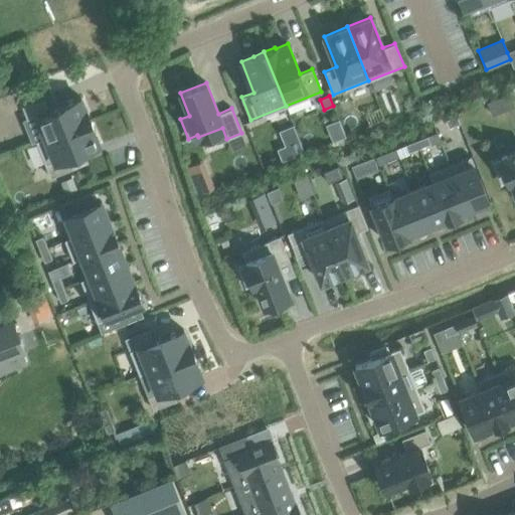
[(45,97),(22,106),(27,119),(36,116),(44,138),(91,120),(86,109),(84,109),(80,97),(49,109),(45,97)]
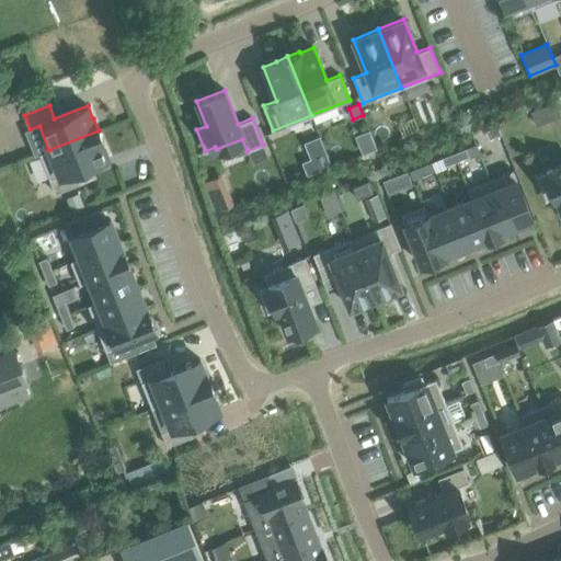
[(497,125),(485,130),(489,138),(501,134),(497,125)]
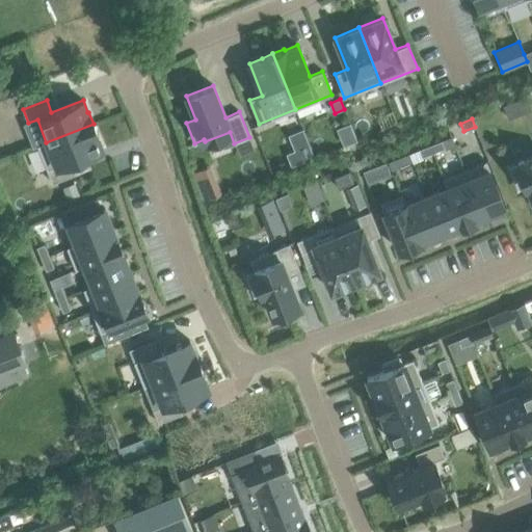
[(97,135),(98,135),(94,124),(46,142),(37,147),(52,183),(76,174),(71,161),(102,148),(97,135)]
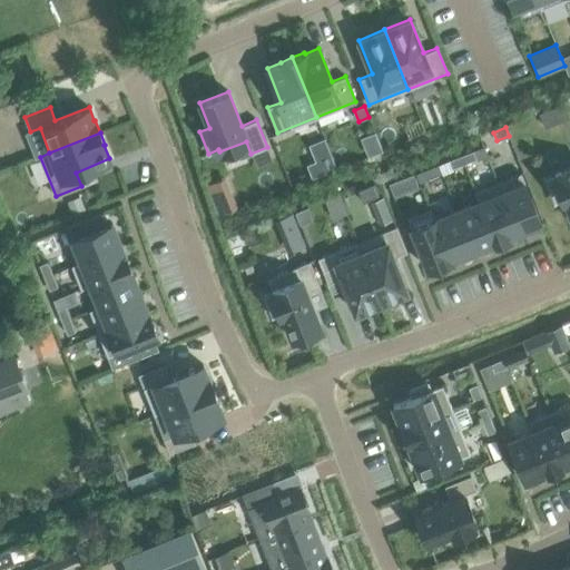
[(382,150),(375,133),(362,138),(369,156),(382,150)]
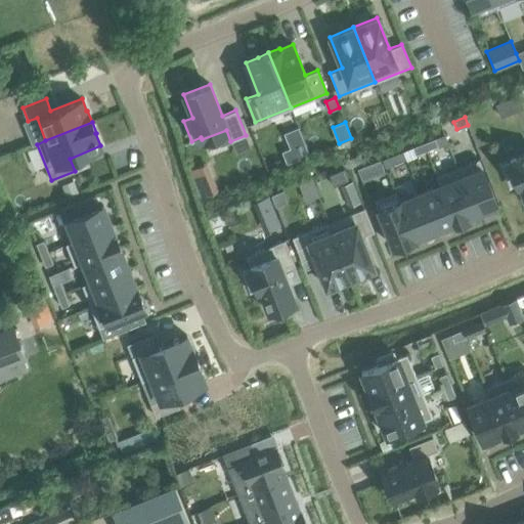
[(291,148),(282,151),(287,164),(310,155),(299,127),(285,133),(291,148)]
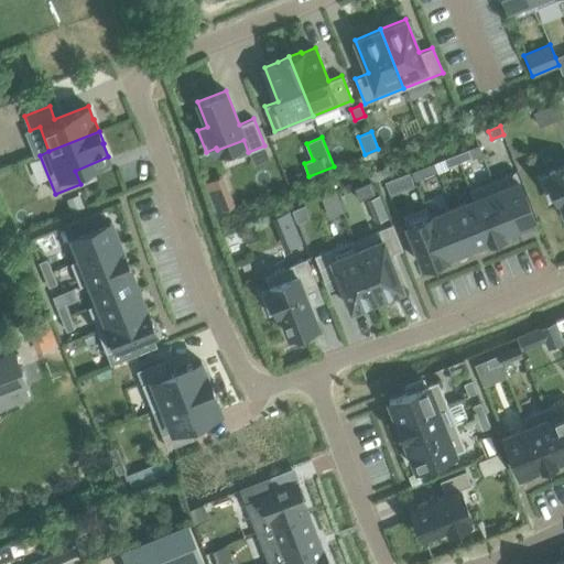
[(459,161),(472,156),(468,149),(456,153),(459,161)]
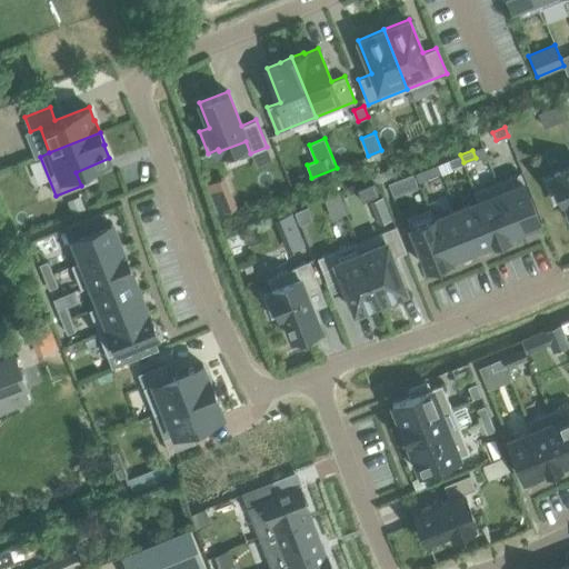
[(463,163),(460,155),(447,160),(450,168),(463,163)]
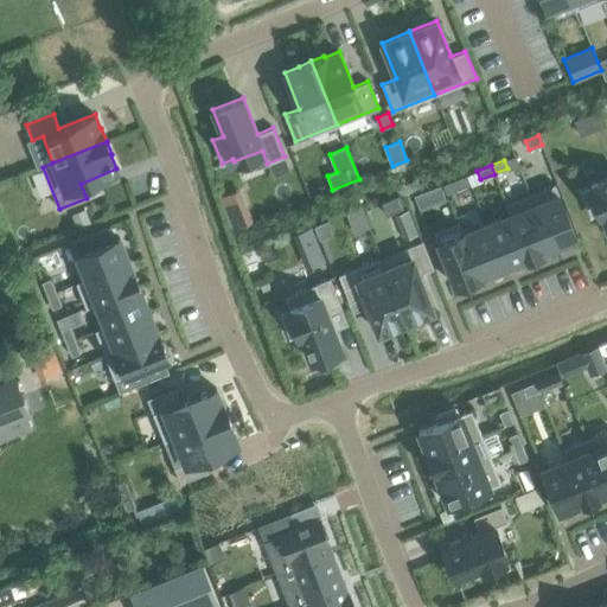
[(447,193),(470,184),(466,174),(443,184),(447,193)]
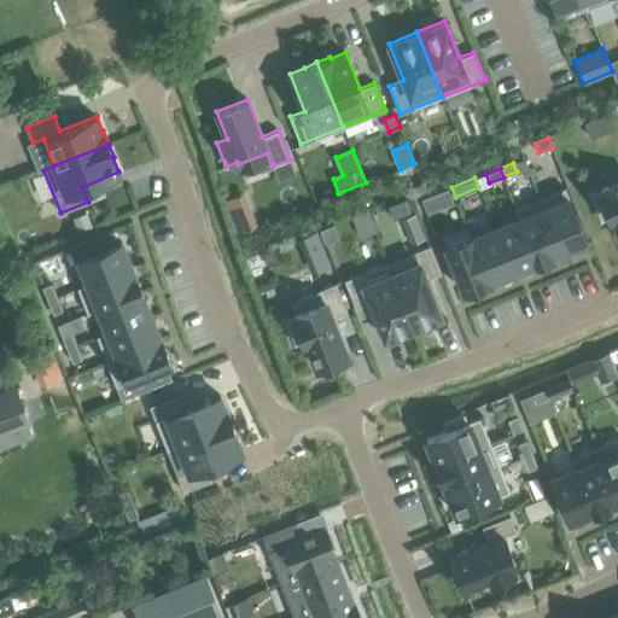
[(602,192),(592,197),(601,220),(611,216),(617,232),(617,182),(601,190),(602,192)]
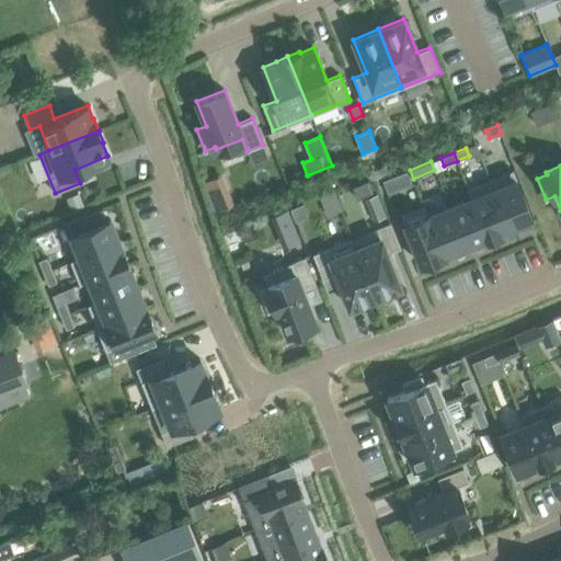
[(490,179),(510,228),(531,218),(512,170),(490,179)]
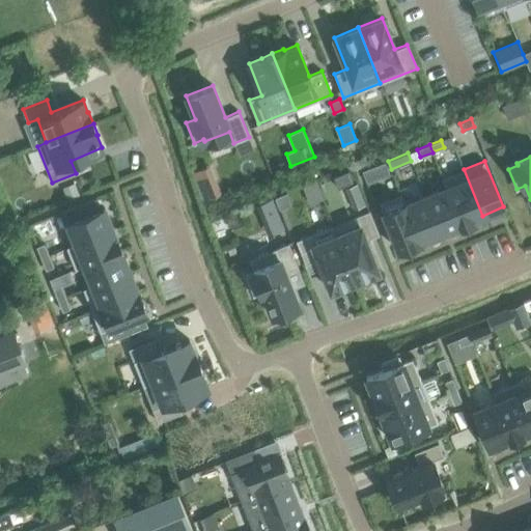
[(385,162),(362,171),(367,183),(390,173),(385,162)]
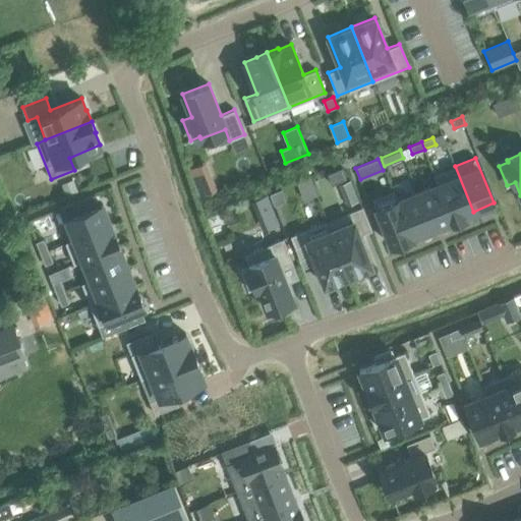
[(433,174),(453,220),(464,215),(473,212),(455,166),(433,174)]
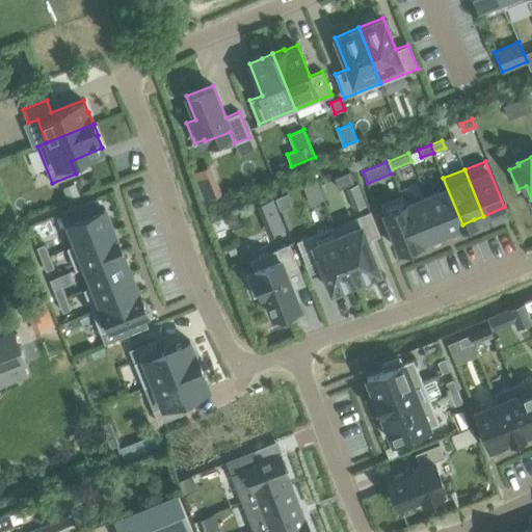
[(348,170),(334,177),(338,188),(353,182),(348,170)]
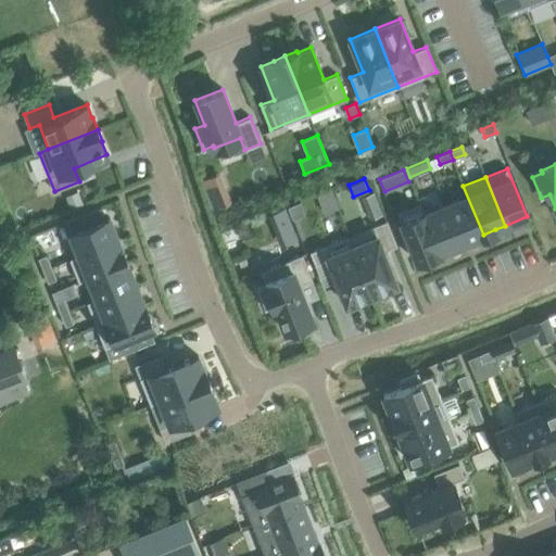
[(463,186),(466,196),(445,204),(460,243),(481,235),(482,236),(483,235),(463,186)]
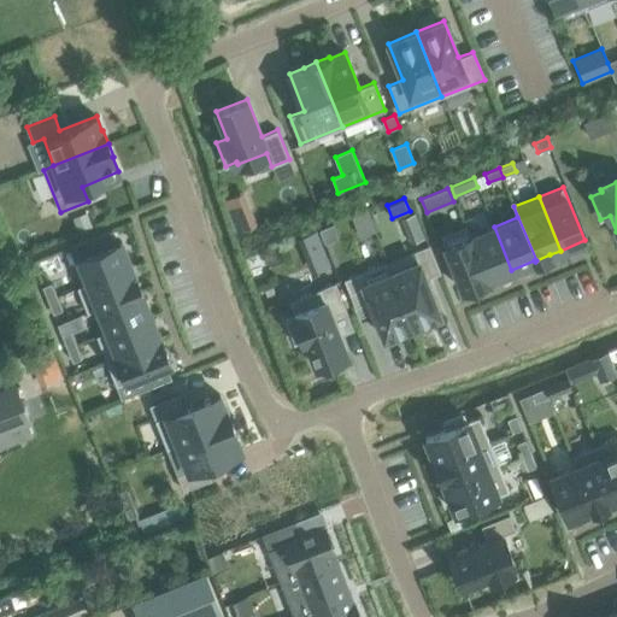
[(254,227),(248,211),(231,217),(238,234),(254,227)]
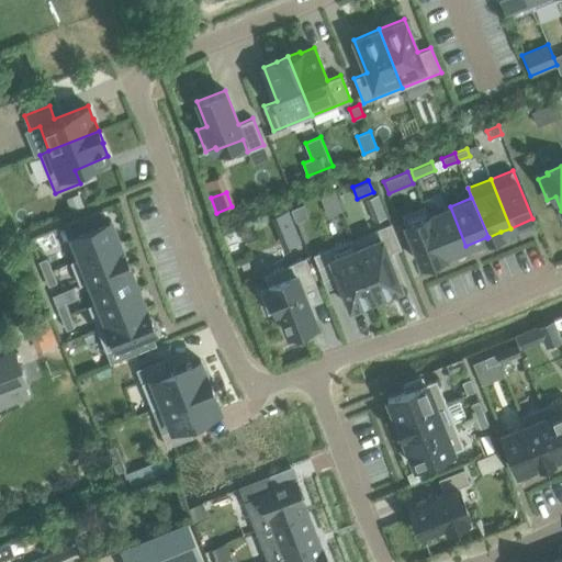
[(78,195),(67,200),(71,212),(82,208),(78,195)]
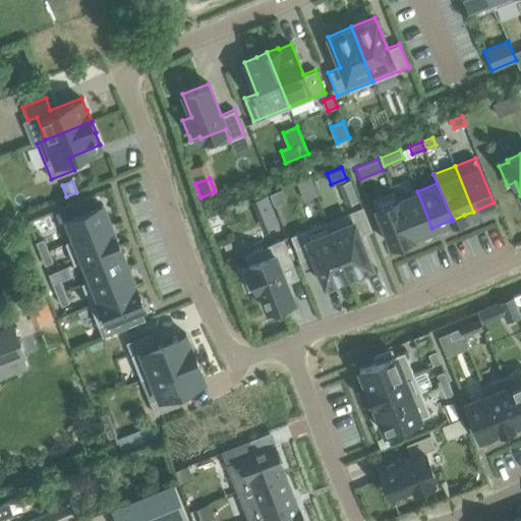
[(393,190),(411,236),(412,236),(431,228),(417,191),(398,199),(394,189),(393,190)]
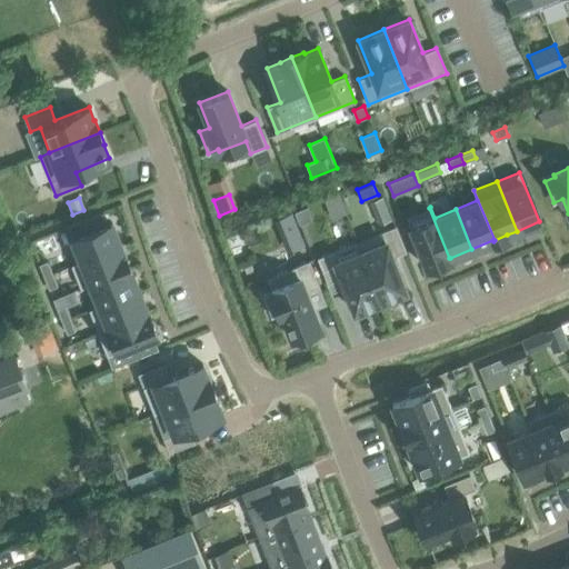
[(311,220),(307,208),(296,212),(300,225),(311,220)]
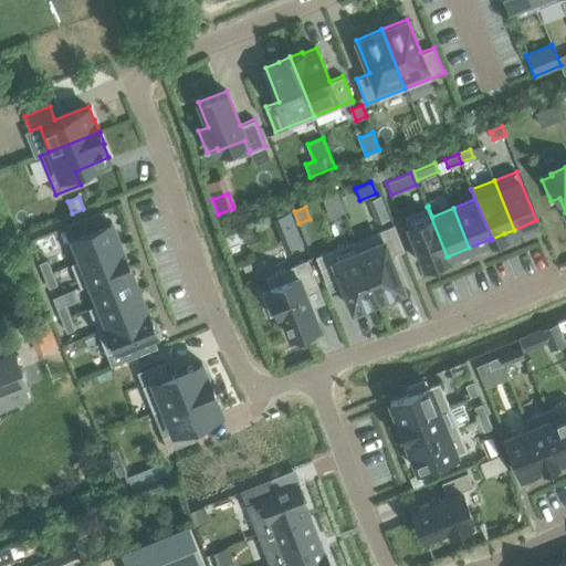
[(447,257),(427,207),(404,216),(425,266),(447,257)]
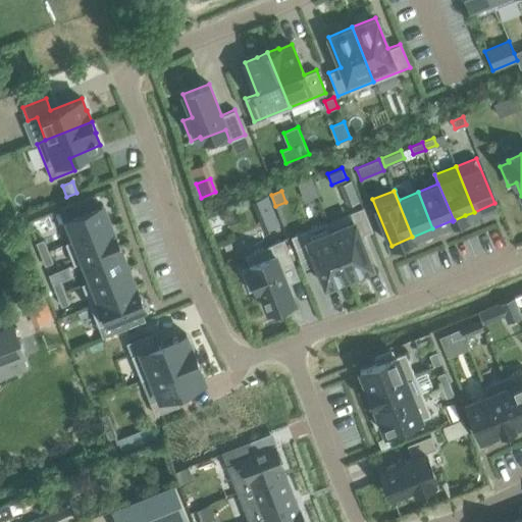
[(74,240),(110,225),(102,204),(97,205),(93,195),(60,207),(73,239),(64,243),(64,244),(74,240)]
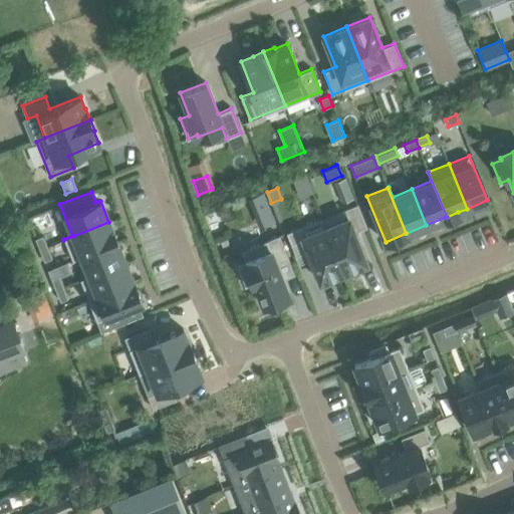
[(257,210),(268,205),(263,194),(252,198),(257,210)]
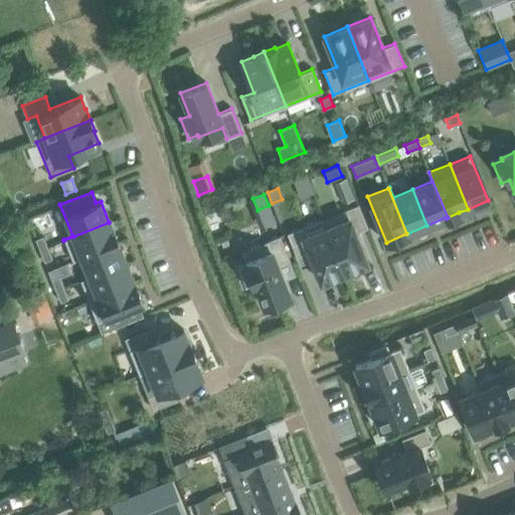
[(367,263),(355,232),(367,227),(358,204),(345,209),(348,219),(326,228),(344,272),(367,263)]
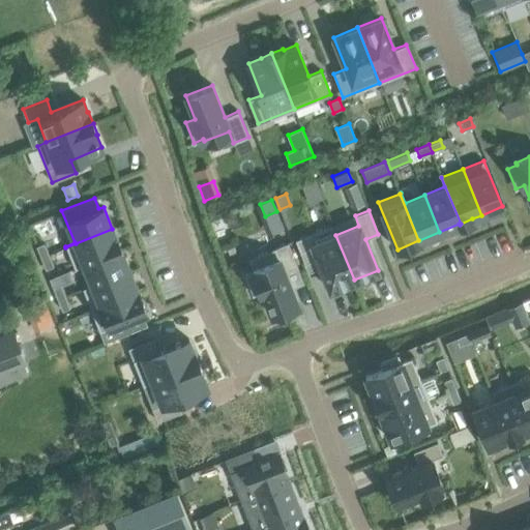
[(335,235),(331,225),(295,240),(304,263),(317,258),(329,290),(354,280),(335,235)]
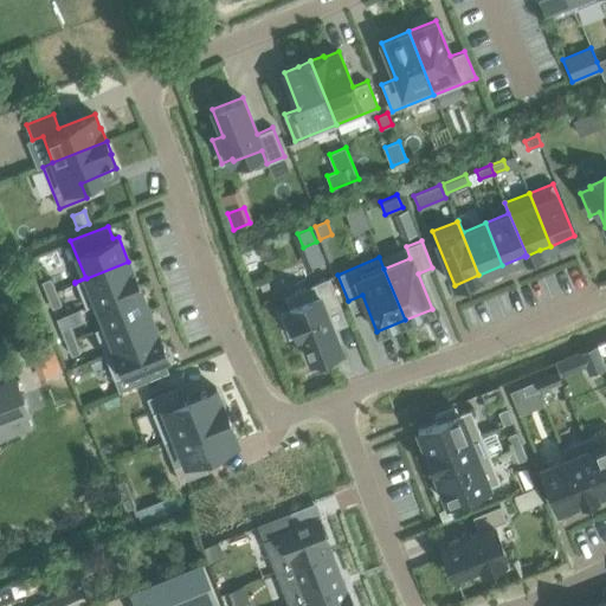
[(86,278),(75,283),(84,307),(94,302),(137,284),(128,262),(86,278)]
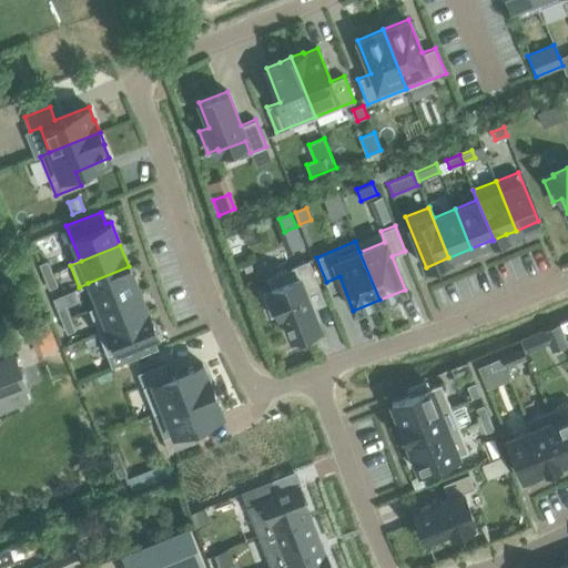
[(38,264),(43,276),(51,273),(47,261),(38,264)]
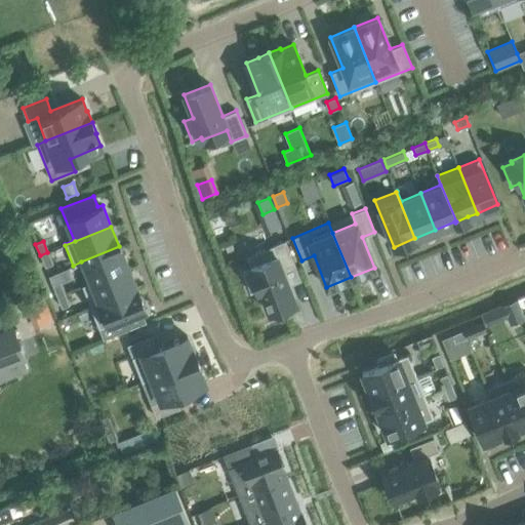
[(282,270),(294,264),(285,241),(246,256),(251,269),(242,273),(250,292),(259,288),(269,312),(294,301),(282,270)]
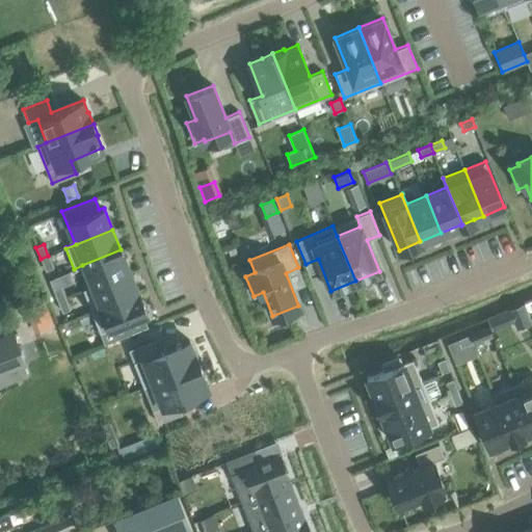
[(82,290),(129,271),(121,251),(122,250),(121,249),(82,265),(74,269),(75,269),(83,266),(91,285),(82,289),(82,290)]
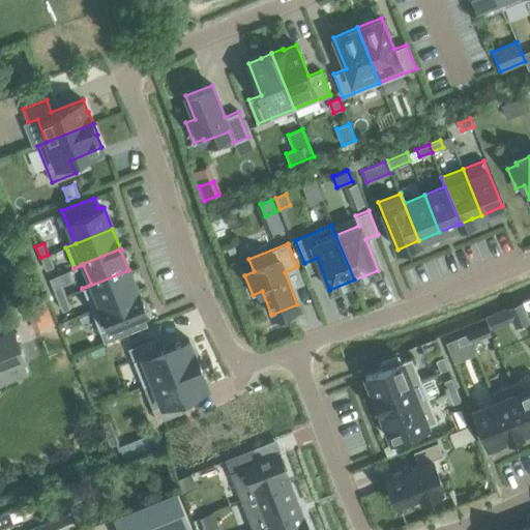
[(53,266),(48,255),(40,258),(45,269),(53,266)]
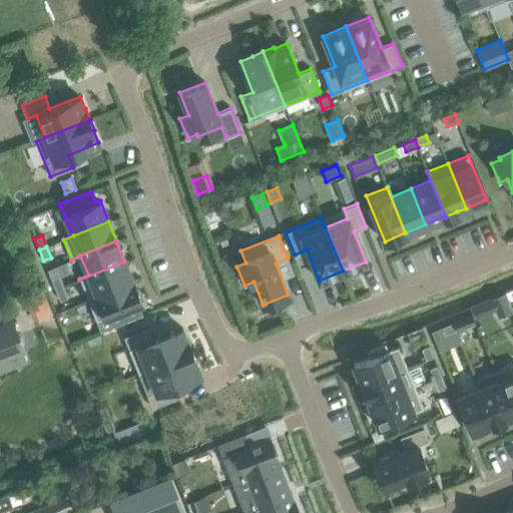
[(133,282),(132,281),(124,262),(79,280),(87,299),(87,300),(133,282)]
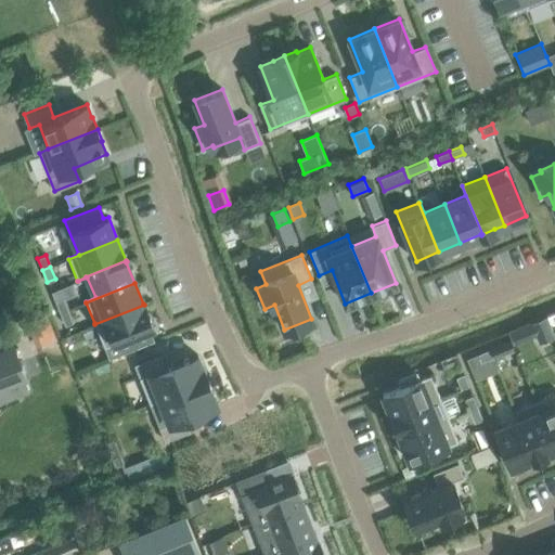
[(67,310),(63,298),(54,301),(60,313),(67,310)]
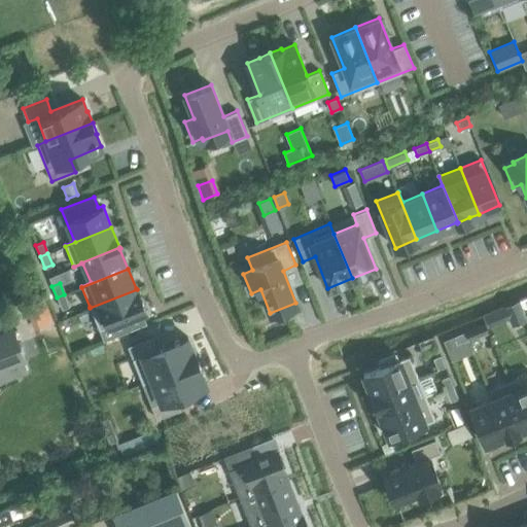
[(137,289),(90,308),(103,340),(131,328),(127,318),(145,310),(137,289)]
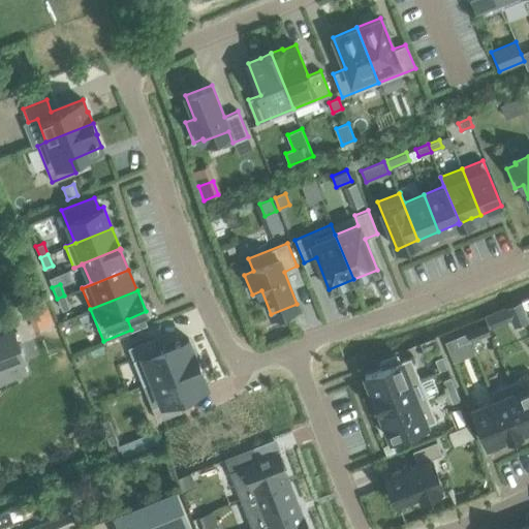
[(69,307),(64,296),(57,299),(61,310),(69,307)]
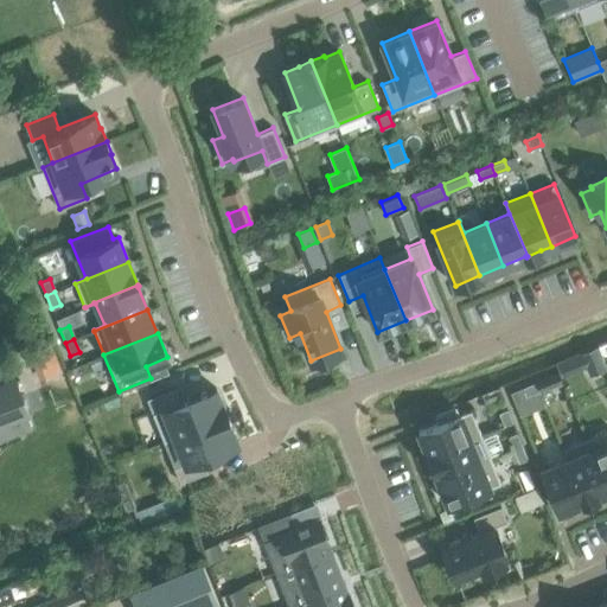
[(62,370),(50,344),(50,343),(33,350),(34,353),(45,377),(62,370)]
